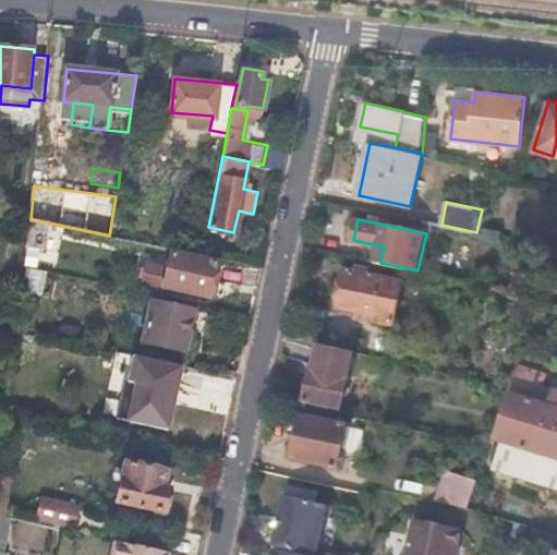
[(167,266),(146,262),(143,281),(209,294),(216,262),(169,252),(167,266)]
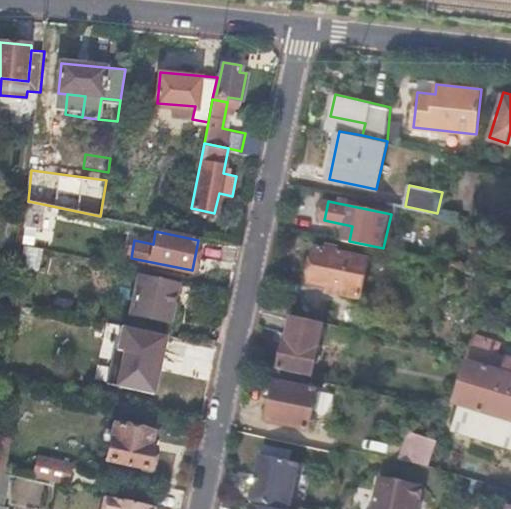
[(21,243),(21,270),(42,270),(41,243),(21,243)]
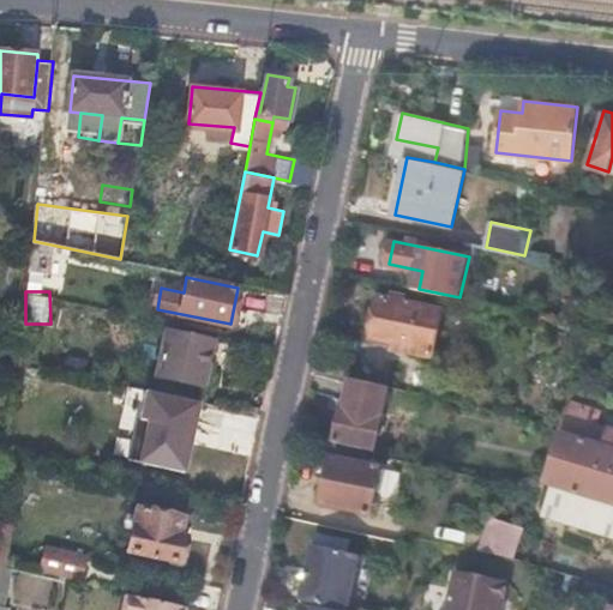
[(445,310),(380,297),(372,339),(436,354),(445,310)]
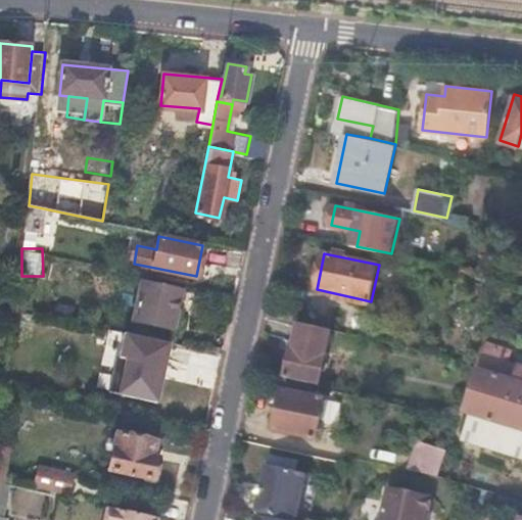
[(162,290),(139,285),(132,319),(175,328),(183,288),(163,284),(162,290)]
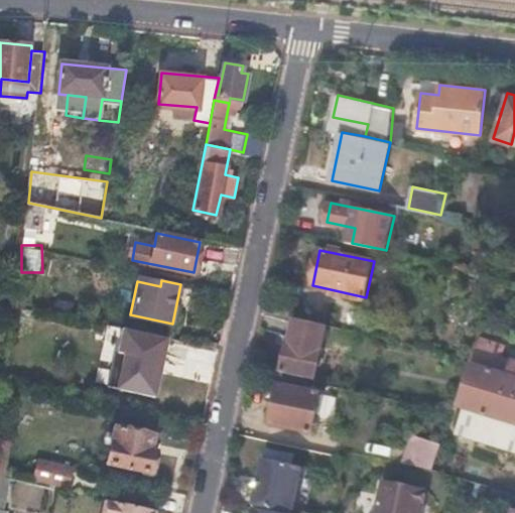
[(328,325),(297,317),(291,344),(322,350),(328,325)]
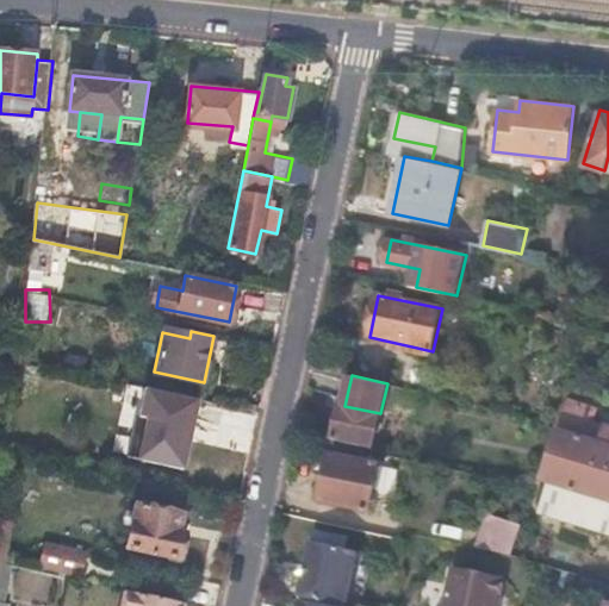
[(199,398),(160,391),(144,467),(182,474),(199,398)]
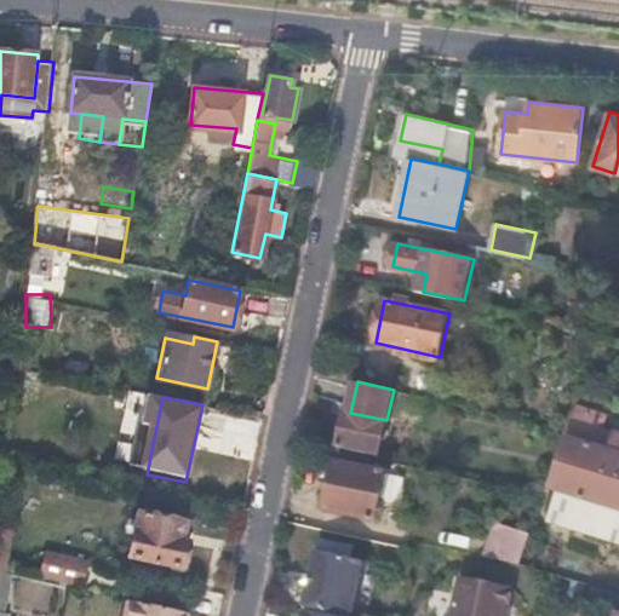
[(350,413),(348,412),(342,443),(379,452),(387,420),(350,413)]
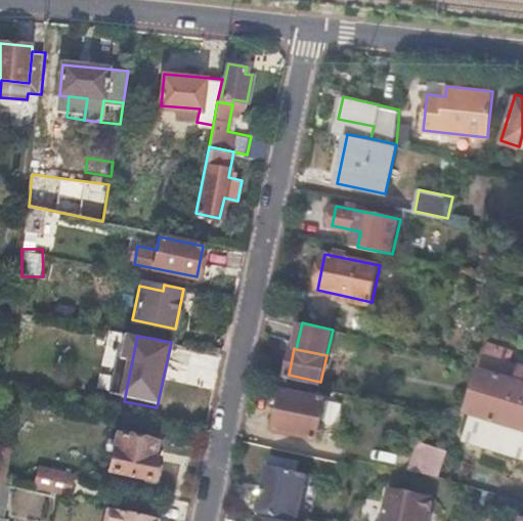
[(459,424),(464,425),(459,441),(522,462),(522,394),(522,379),(500,372),(504,360),(481,353),(459,424)]
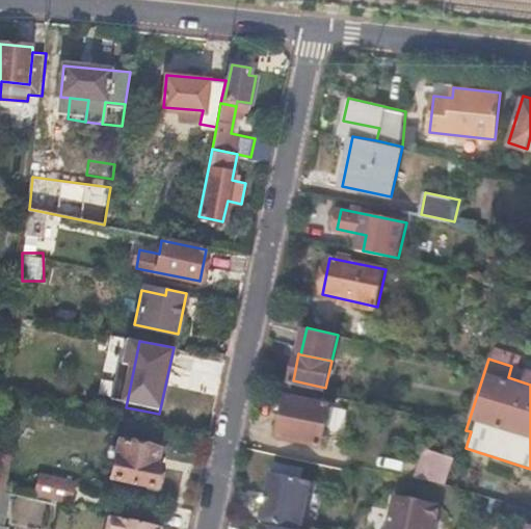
[(324,393),(292,386),(281,437),(324,446),(333,405),(322,403),(324,393)]
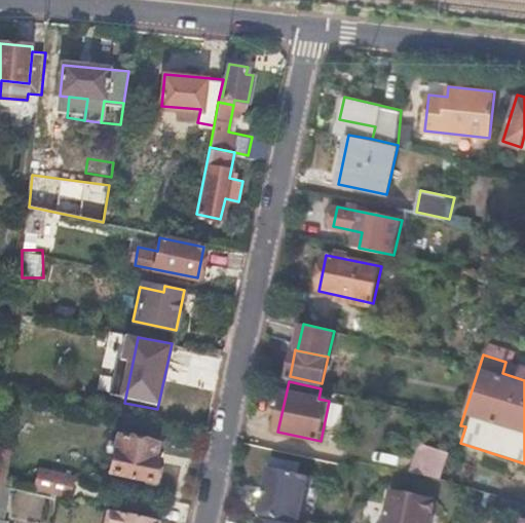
[(158,442),(118,433),(110,471),(156,480),(160,458),(155,457),(158,442)]
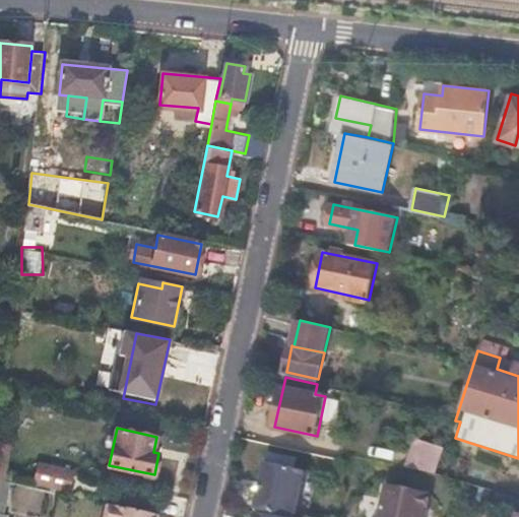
[(446,448),(416,438),(408,465),(439,471),(446,448)]
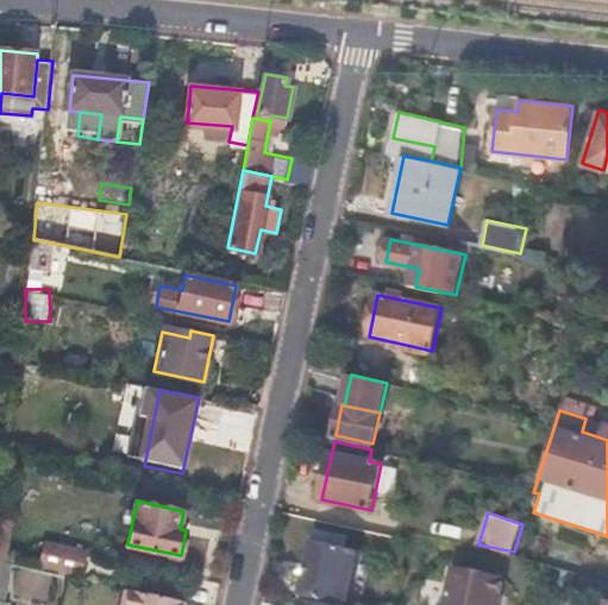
[(37,560),(81,571),(87,546),(43,535),(37,560)]
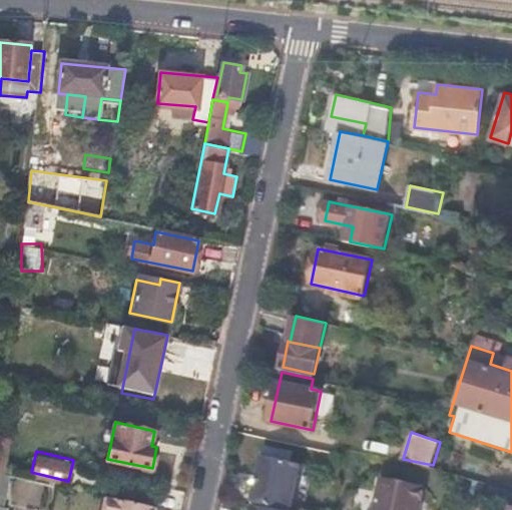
[(303,464),(264,455),(253,500),(294,508),(303,464)]
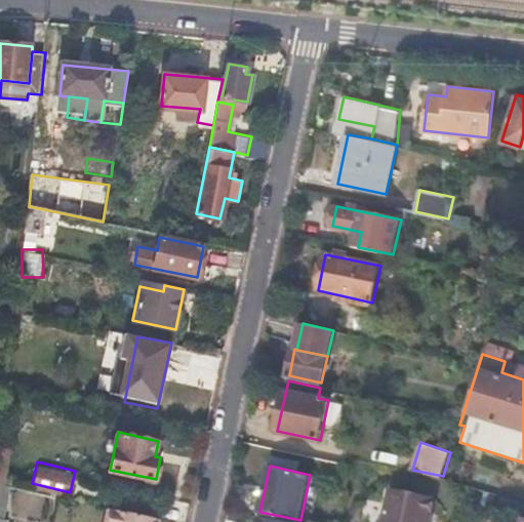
[(0,510),(6,511),(8,482),(0,481),(0,510)]
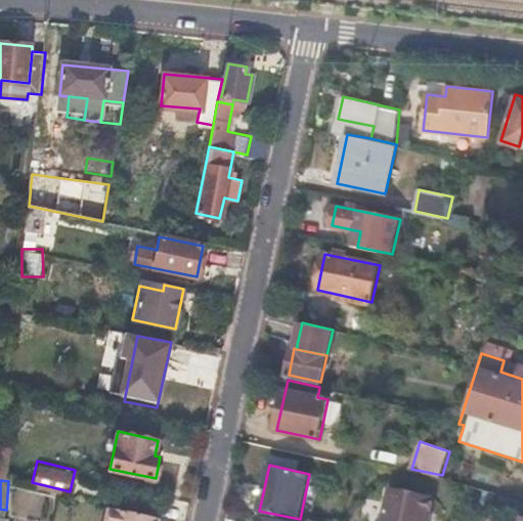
[(433,496),(391,487),(382,520),(427,520),(429,514),(433,496)]
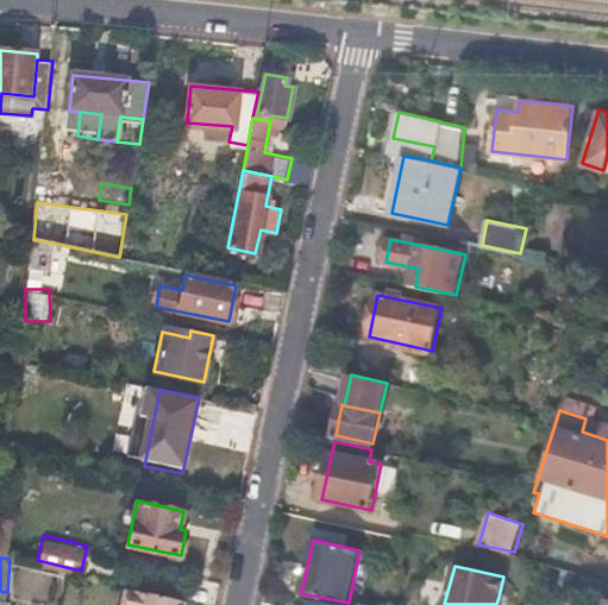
[(126,587),(123,604),(181,604),(182,600),(145,593),(145,591),(126,587)]
